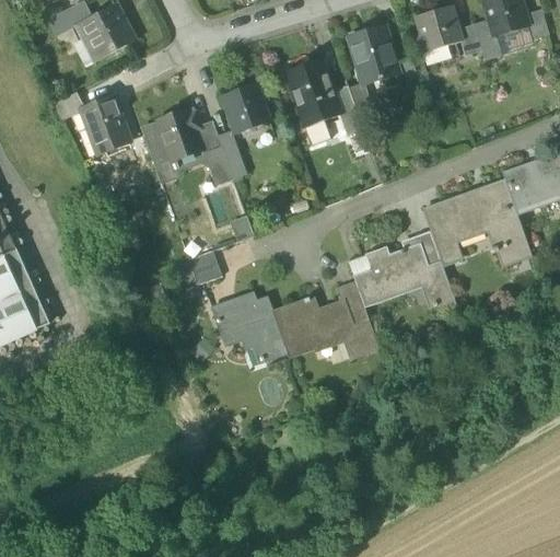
[(47,20),(57,36),(78,25),(77,24),(93,16),(84,0),(47,20)]
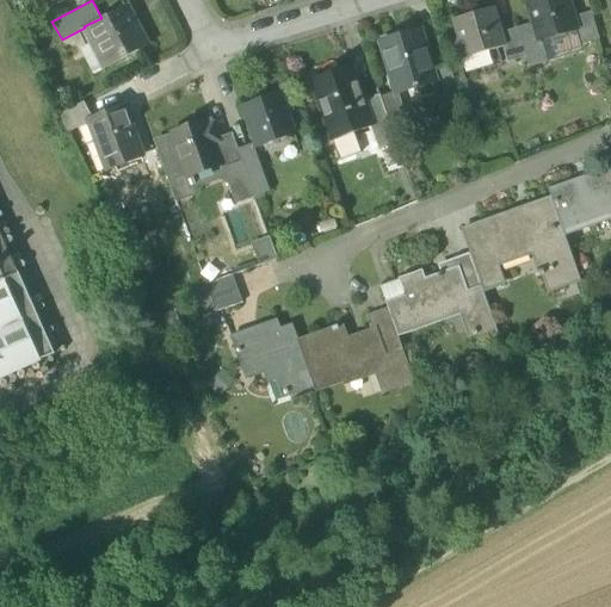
[(529,0),(535,20),(541,38),(578,28),(574,14),(569,0),(529,0)]
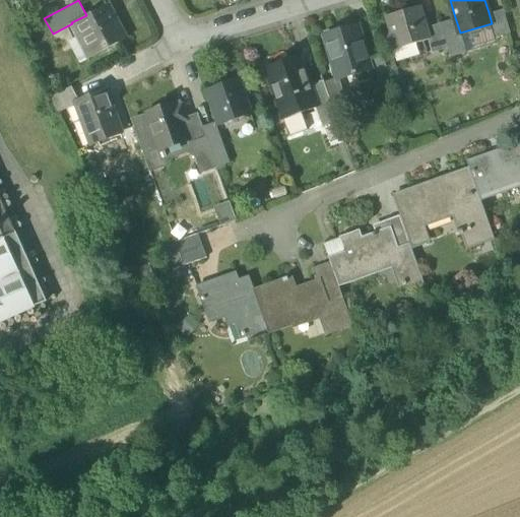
[(83,37),(92,55),(126,38),(108,3),(86,15),(71,22),(72,23),(77,36),(79,39),(83,37)]
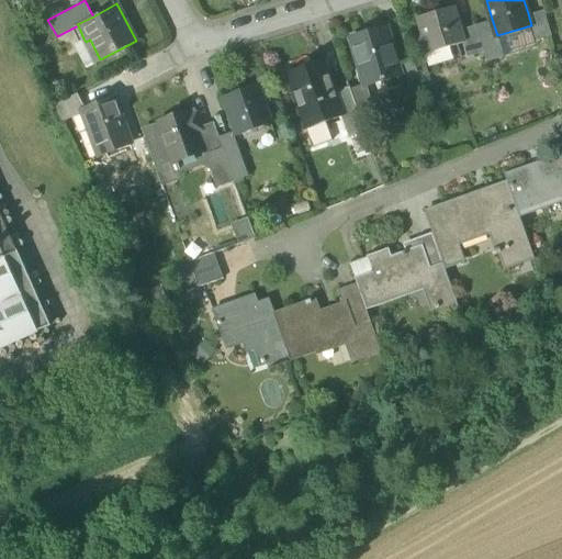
[(418,17),(424,35),(431,33),(437,48),(463,41),(464,41),(461,28),(453,6),(418,17)]
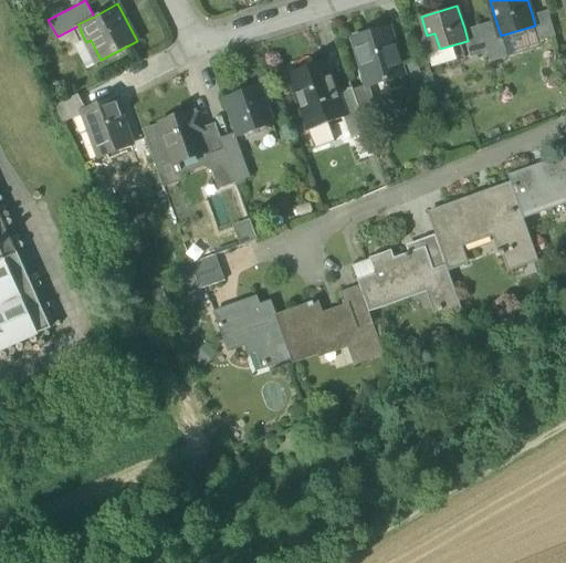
[(535,25),(540,40),(556,34),(548,8),(532,13),(535,25)]
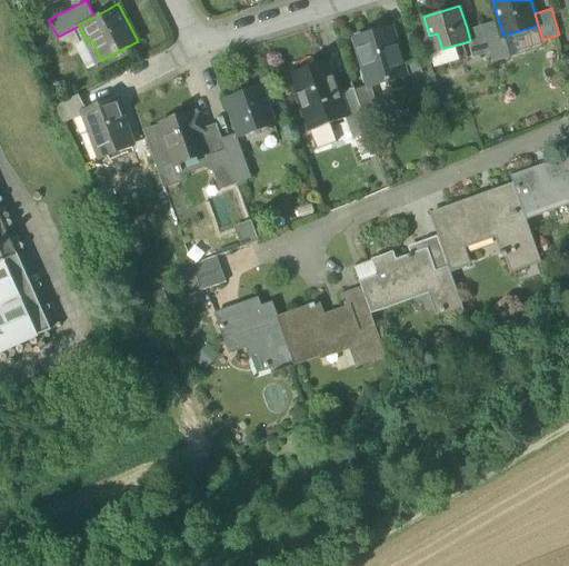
[(498,19),(481,23),(489,49),(493,61),(509,56),(503,36),(498,19)]
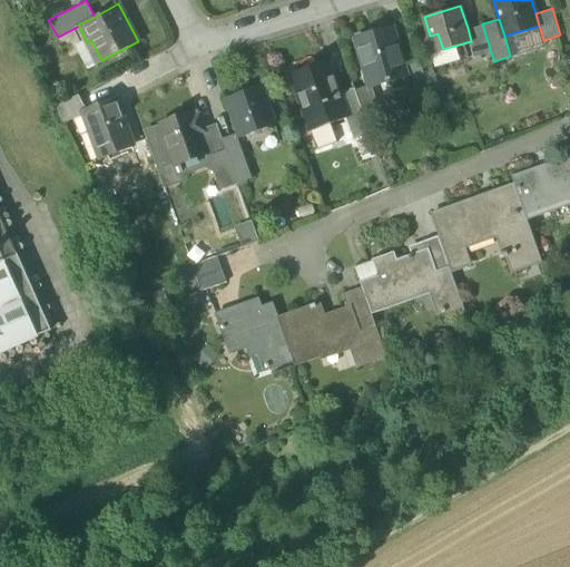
[(473,55),(490,49),(482,23),(468,28),(471,41),(470,41),(473,55)]
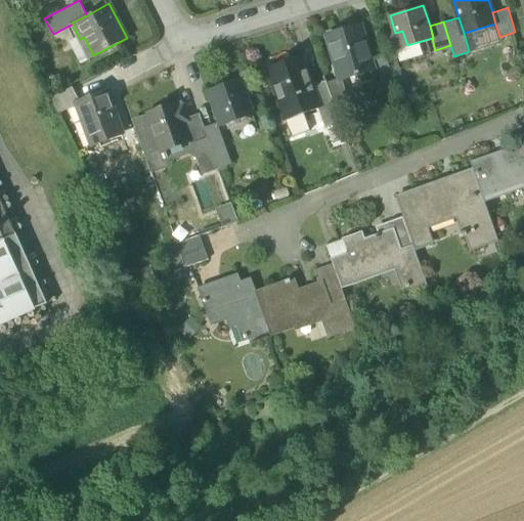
[(360,72),(374,68),(370,59),(360,24),(329,34),(342,78),(360,72)]
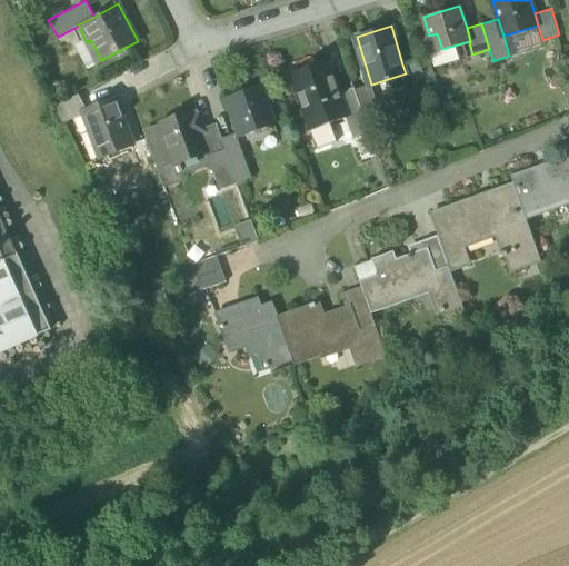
[(430,53),(442,49),(437,33),(429,36),(426,37),(430,53)]
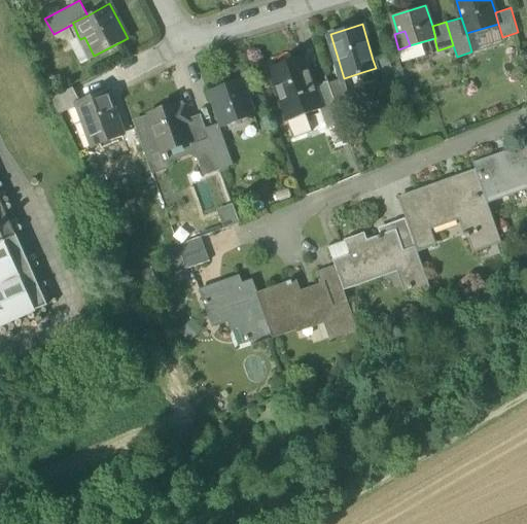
[(80,39),(78,36),(69,40),(80,63),(94,56),(84,37),(80,39)]
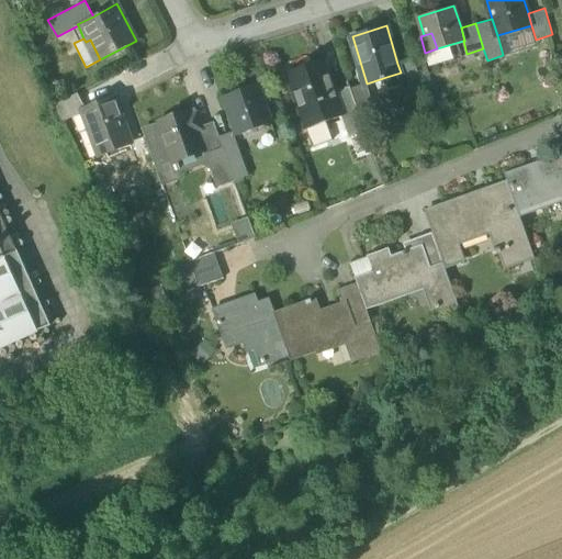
[(288,70),(307,126),(327,120),(341,114),(343,113),(335,91),(323,58),(288,70)]
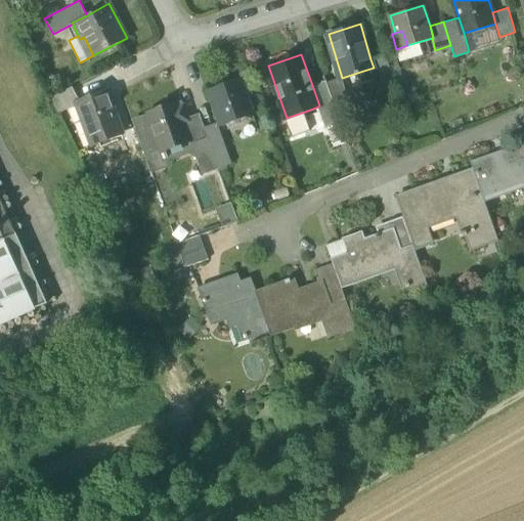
[(393,81),(386,55),(370,59),(374,68),(379,85),(393,81)]
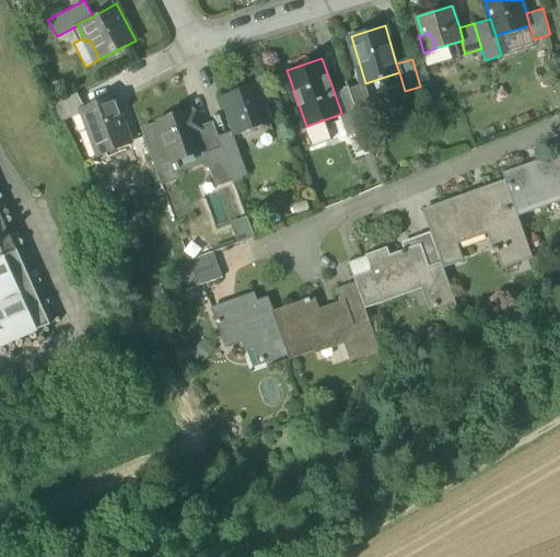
[(222,95),(236,135),(241,132),(270,122),(256,83),(222,95)]
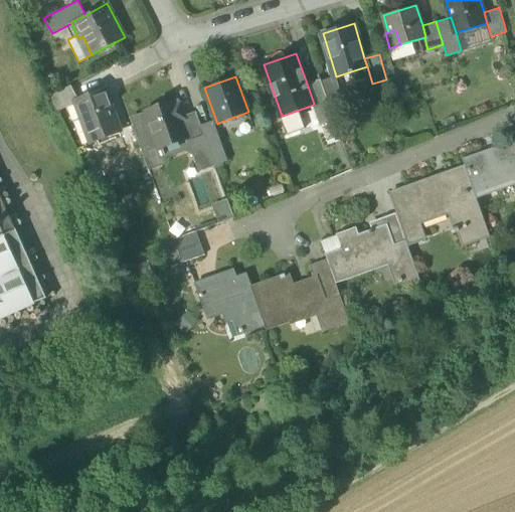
[(313,105),(320,125),(335,119),(321,78),(307,83),(314,104),(313,105)]
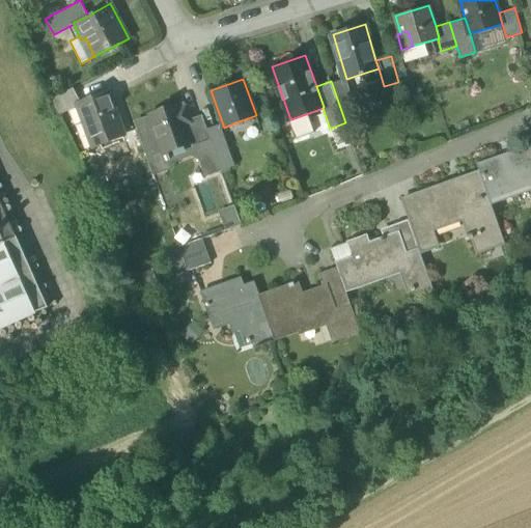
[(53,98),(59,112),(80,103),(82,102),(74,87),(53,98)]
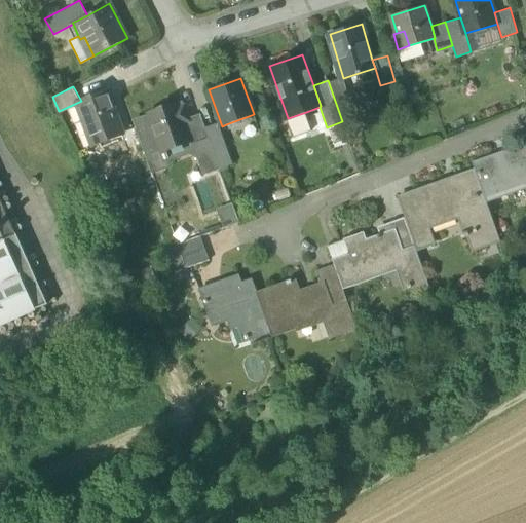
[(85,118),(95,143),(122,133),(113,109),(115,108),(109,91),(86,99),(91,115),(85,118)]
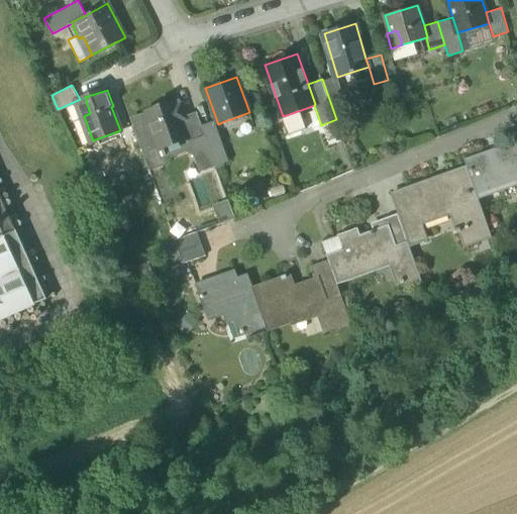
[(85,97),(80,99),(78,100),(84,116),(90,113),(85,97)]
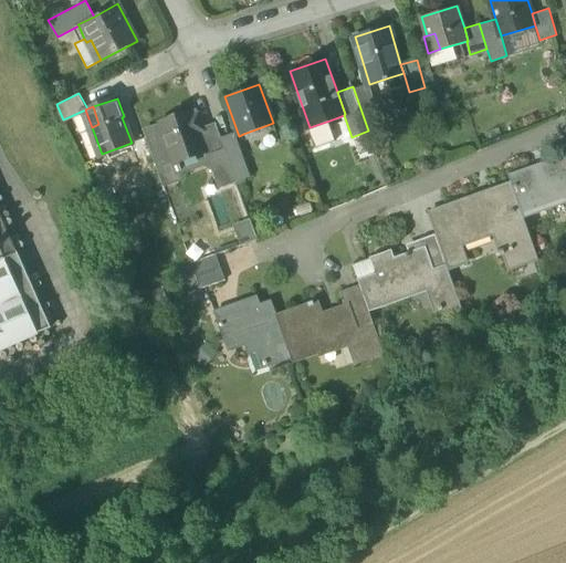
[(202,144),(198,129),(192,115),(190,108),(159,120),(161,126),(177,170),(178,170),(213,157),(208,142),(202,144)]
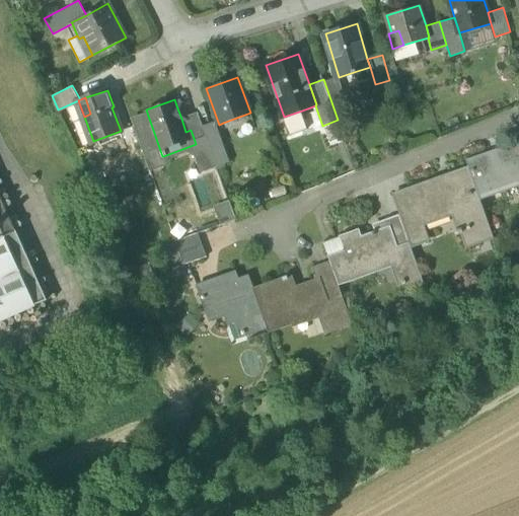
[(181,103),(176,105),(181,119),(187,117),(181,103)]
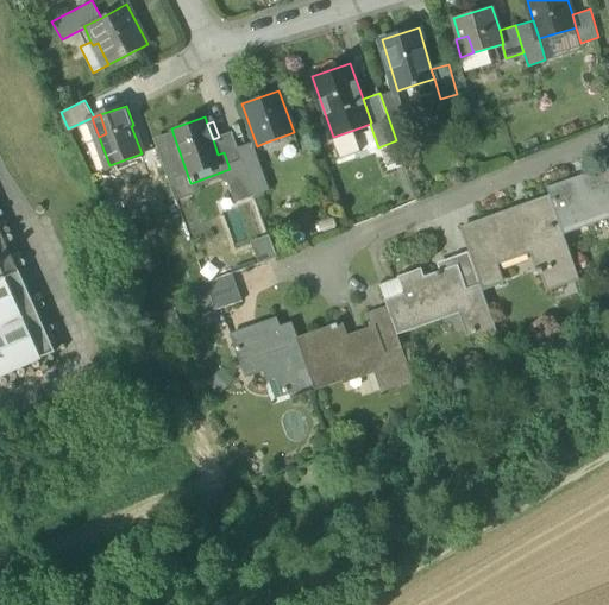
[(362,150),(355,130),(333,137),(340,158),(362,150)]
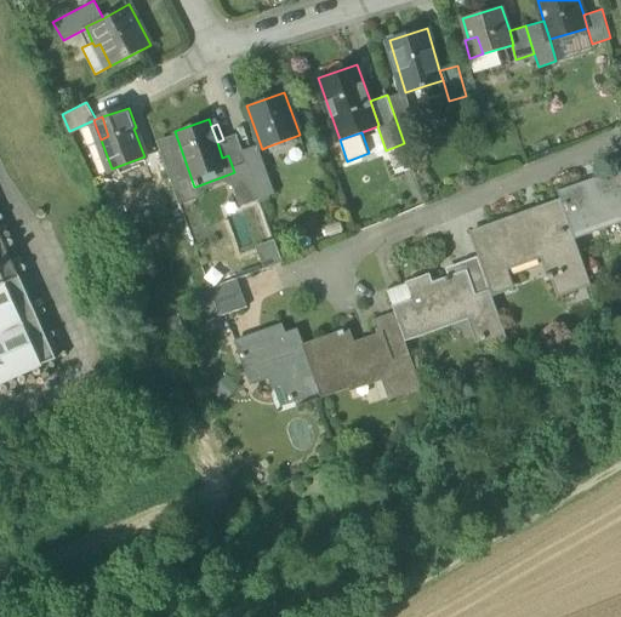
[(258,195),(252,177),(243,150),(237,135),(223,140),(217,142),(222,158),(228,155),(234,172),(238,184),(244,200),(258,195)]
